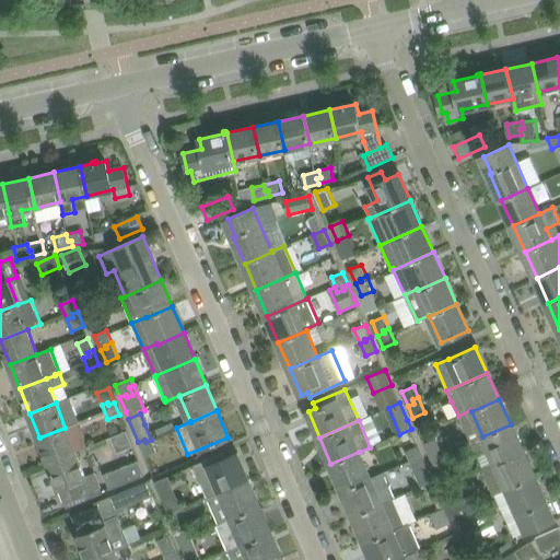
[(522,451),(511,424),(482,436),(468,443),(474,455),(476,454),(481,467),(482,468),(494,463),(522,451)]
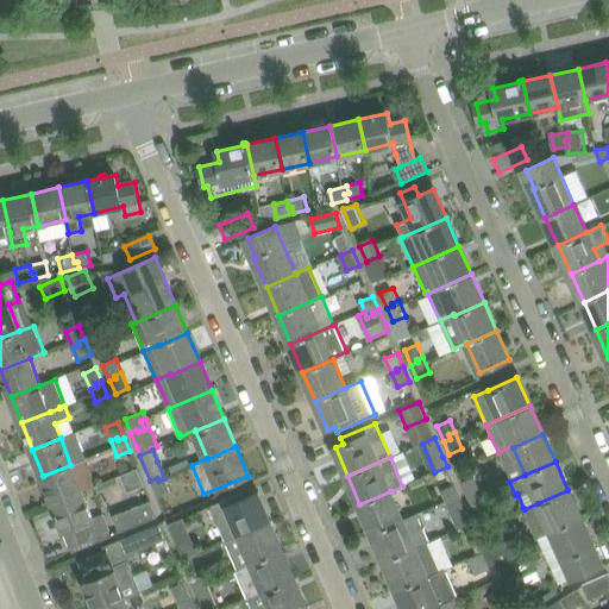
[(81,491),(70,465),(43,476),(54,502),(81,491)]
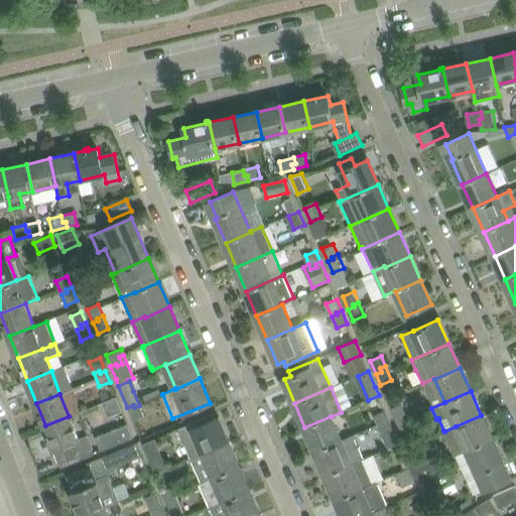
[(116,397),(103,402),(108,415),(121,410),(116,397)]
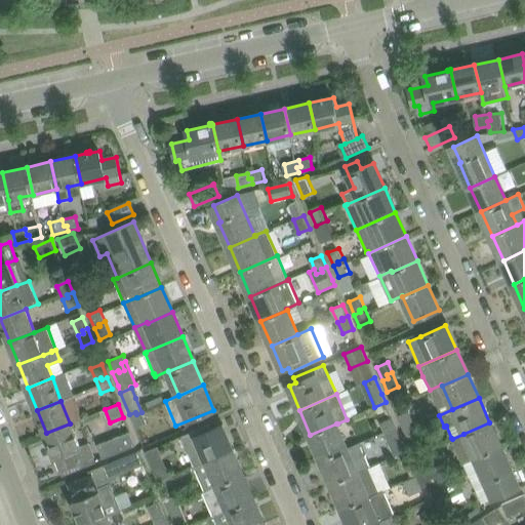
[(409,411),(398,416),(404,430),(410,428),(409,425),(414,422),(409,411)]
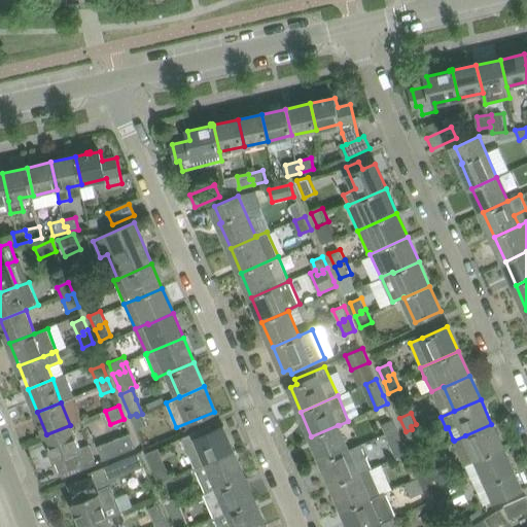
[(146,425),(142,414),(137,416),(136,414),(130,416),(136,429),(146,425)]
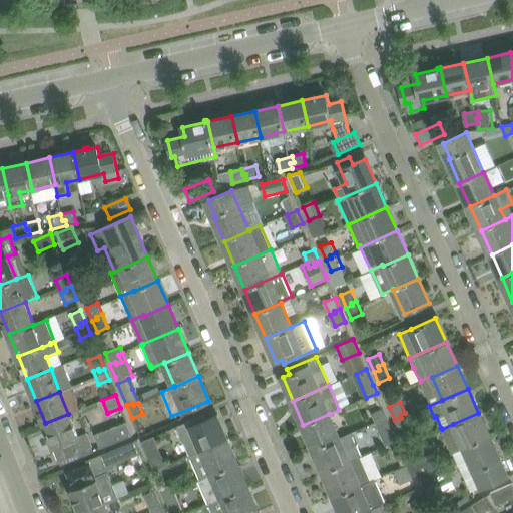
[(384,409),(373,414),(379,427),(384,425),(383,422),(388,420),(384,409)]
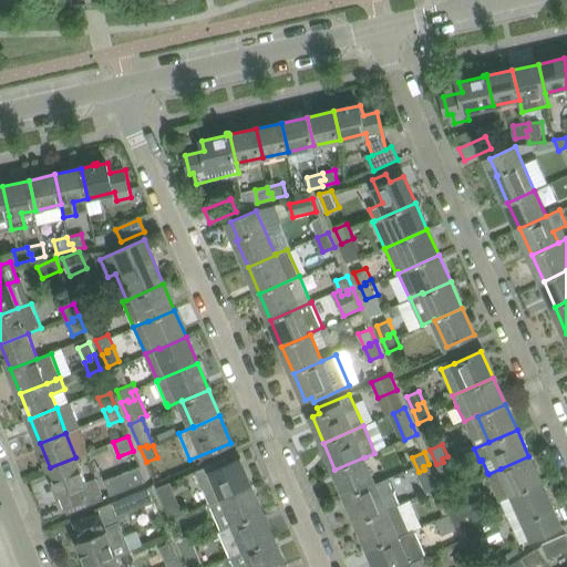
[(457,480),(447,456),(442,459),(443,462),(436,464),(445,484),(457,480)]
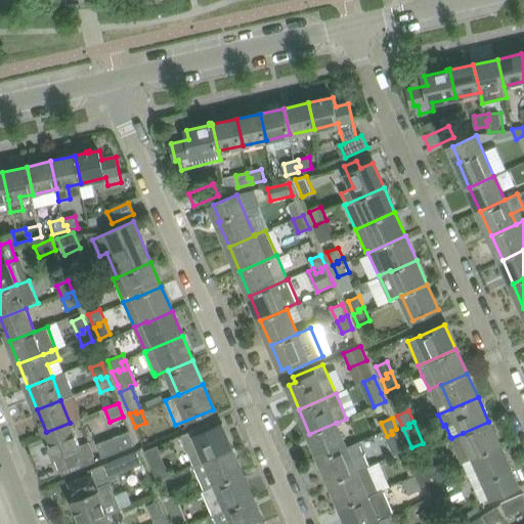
[(499,446),(488,422),(463,433),(451,438),(450,437),(449,438),(461,464),(463,463),(474,457),(499,446)]
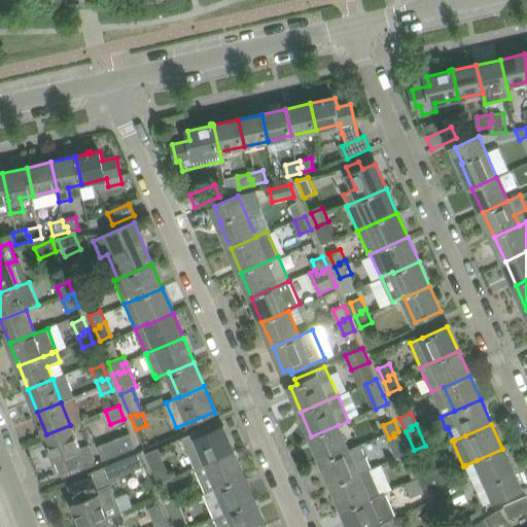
[(79,449),(70,425),(46,434),(61,471),(94,458),(89,446),(79,449)]
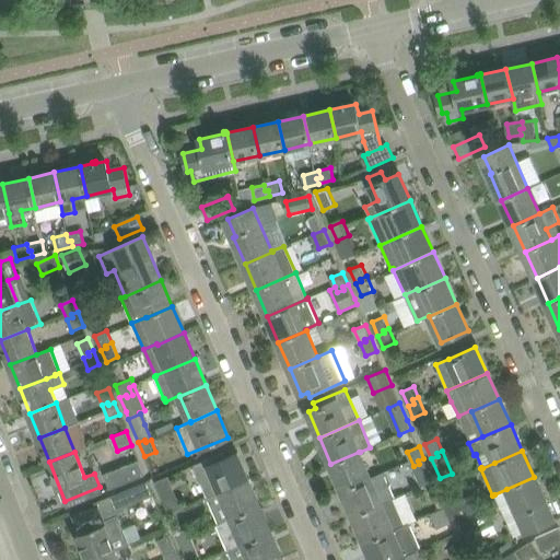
[(371,478),(371,477),(360,452),(359,452),(330,464),(342,490),(371,478)]
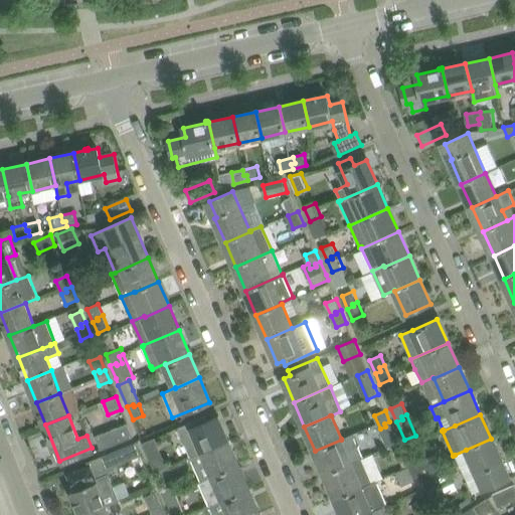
[(227,442),(216,417),(206,421),(203,416),(177,428),(190,458),(227,442)]
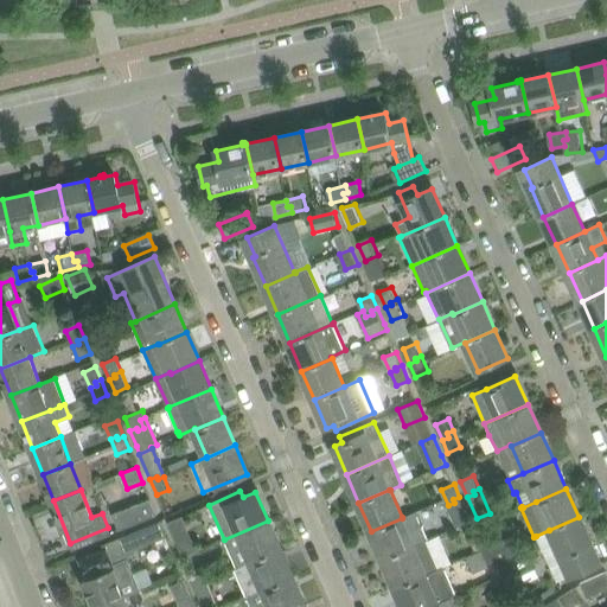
[(470,522),(459,497),(453,499),(454,503),(448,505),(458,526),(470,522)]
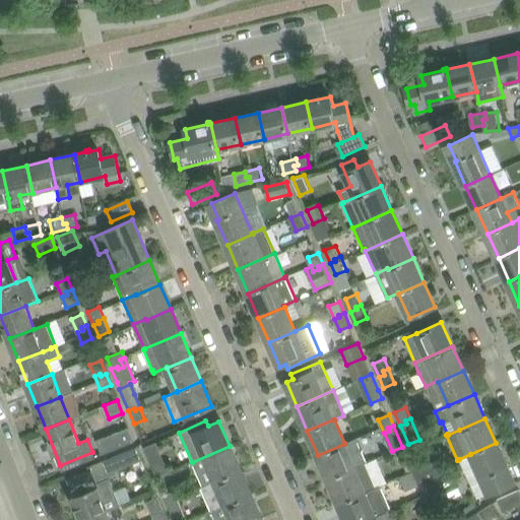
[(128,428),(98,441),(103,454),(134,442),(128,428)]
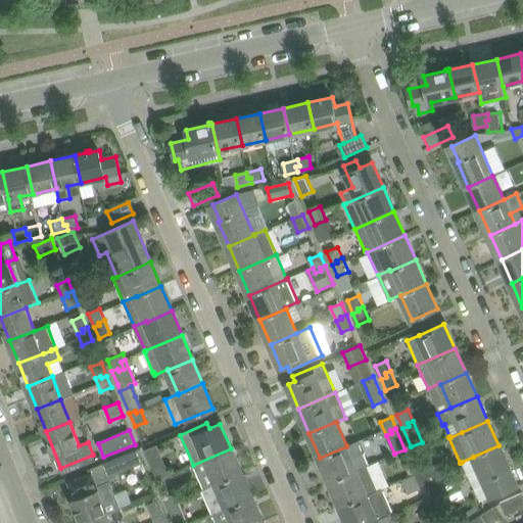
[(330,482),(366,466),(368,465),(357,440),(346,445),(346,446),(320,458),(330,482)]
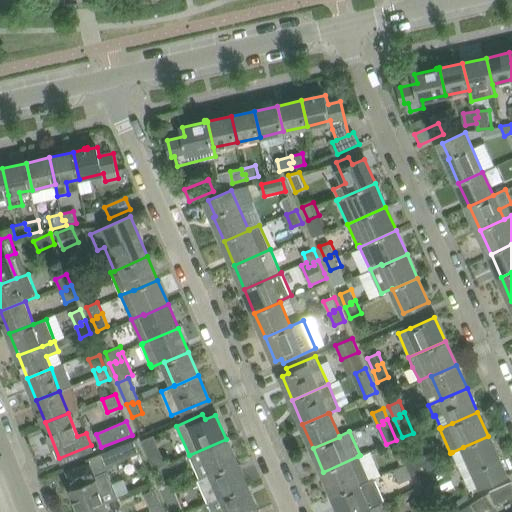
[(507,476),(488,436),(463,447),(452,452),(470,492),(507,476)]
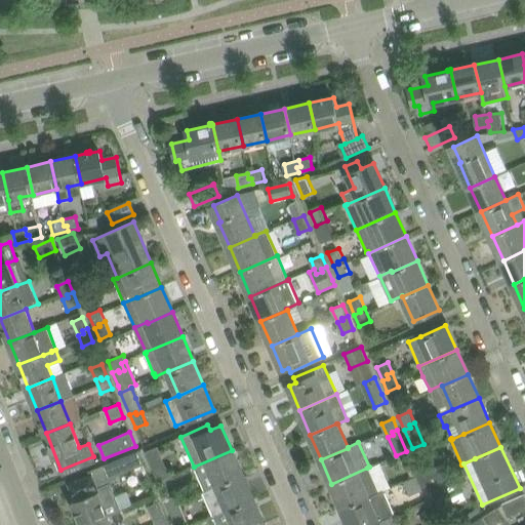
[(242,475),(232,450),(194,467),(205,491),(216,486),(242,475)]
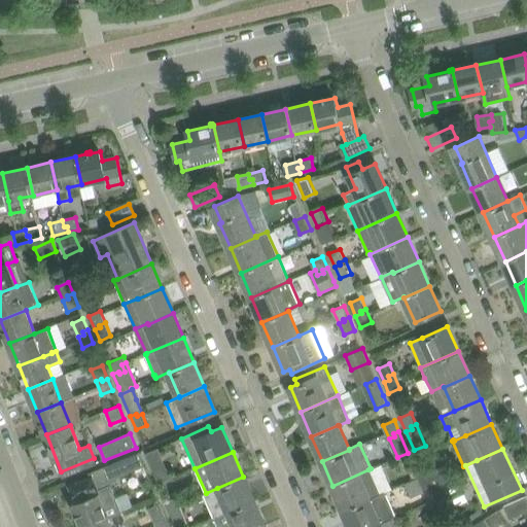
[(116,498),(111,484),(118,482),(116,477),(144,466),(139,453),(89,472),(91,478),(75,484),(81,500),(72,503),(81,526),(89,526),(108,520),(108,518),(121,513),(116,498)]
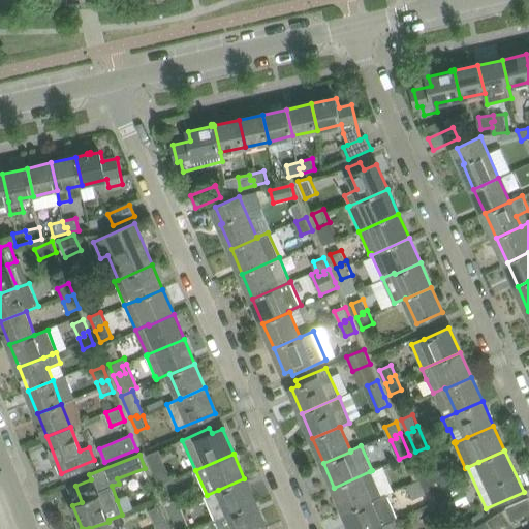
[(164,467),(153,472),(159,487),(170,481),(164,467)]
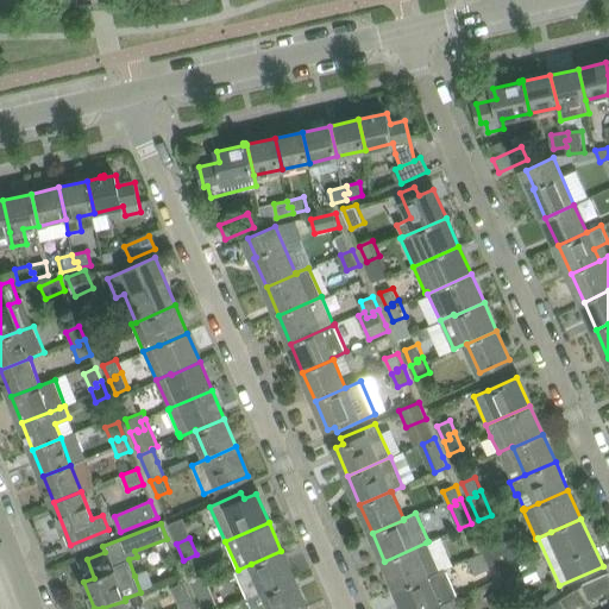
[(440,571),(426,542),(384,562),(396,590),(427,577),(440,571)]
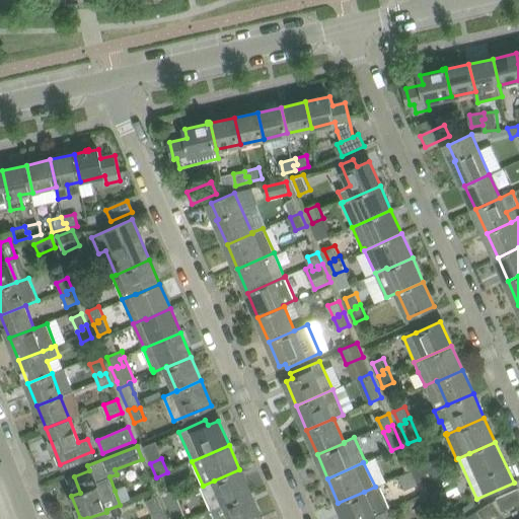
[(432,462),(422,466),(428,480),(438,475),(432,462)]
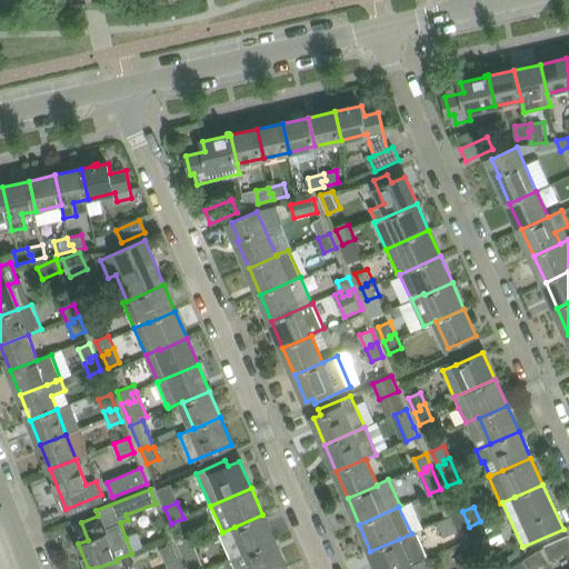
[(469,527),(462,511),(448,518),(451,525),(455,523),(457,531),(469,527)]
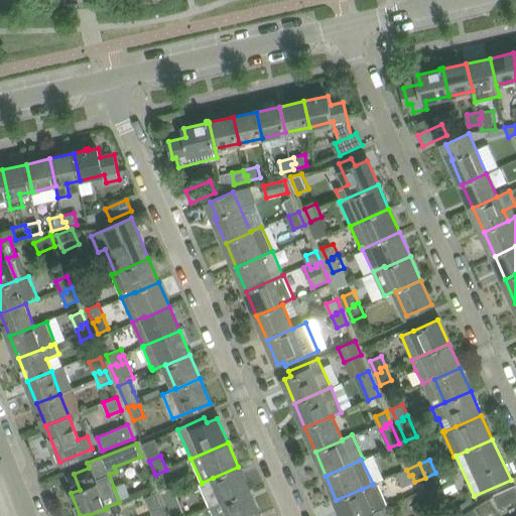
[(249,491),(238,467),(213,478),(202,483),(212,507),(249,491)]
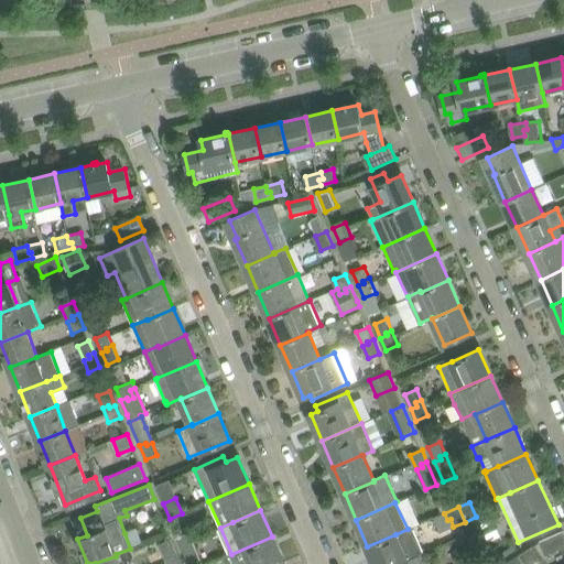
[(447,520),(444,513),(434,518),(441,532),(453,527),(451,519),(447,520)]
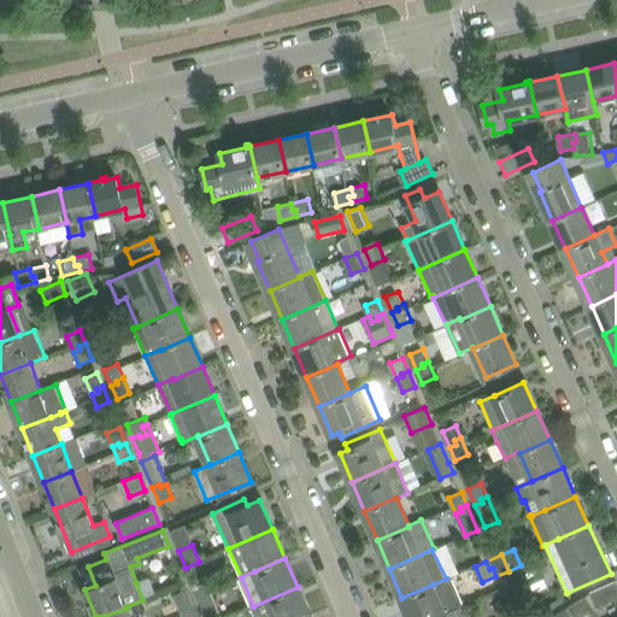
[(451,576),(446,579),(433,585),(401,598),(409,616),(434,616),(445,612),(463,605),(451,576)]
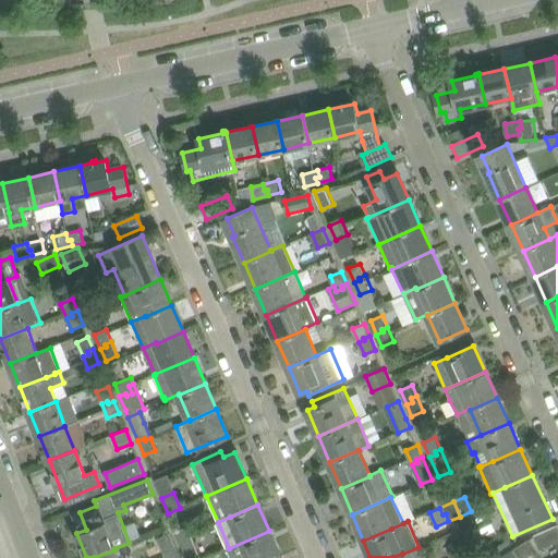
[(187,526),(176,532),(180,544),(186,542),(187,544),(193,542),(187,526)]
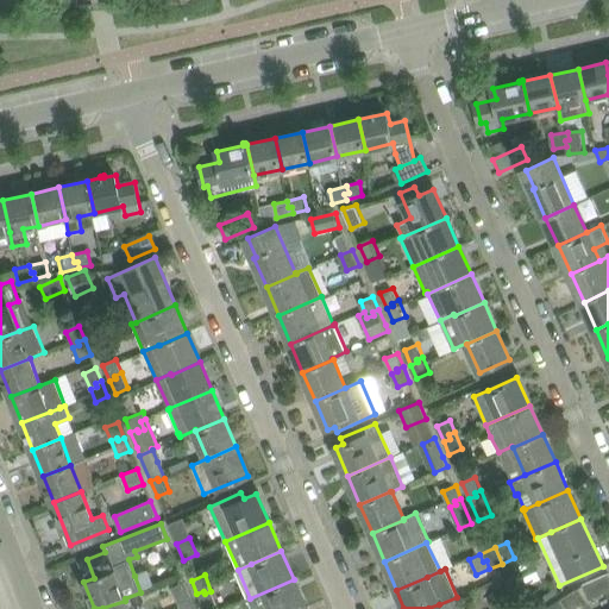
[(608,576),(608,575),(582,586),(589,600),(608,590),(608,576)]
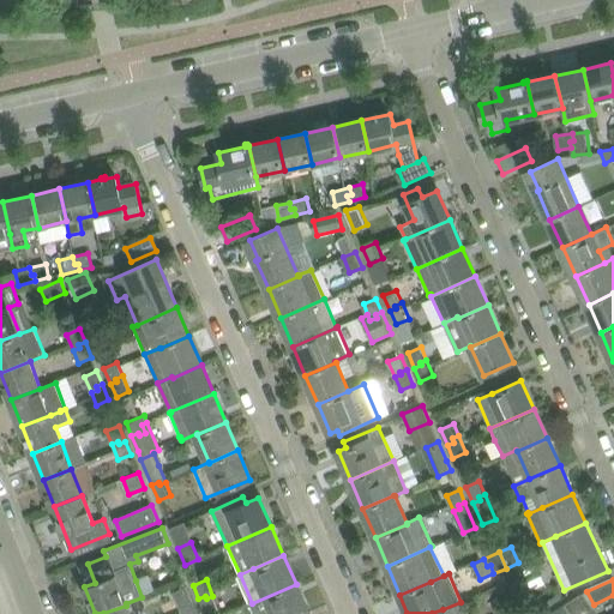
[(305,613),(308,613),(296,584),(252,603),(257,613),(260,613),(271,611),(272,613),(305,613)]
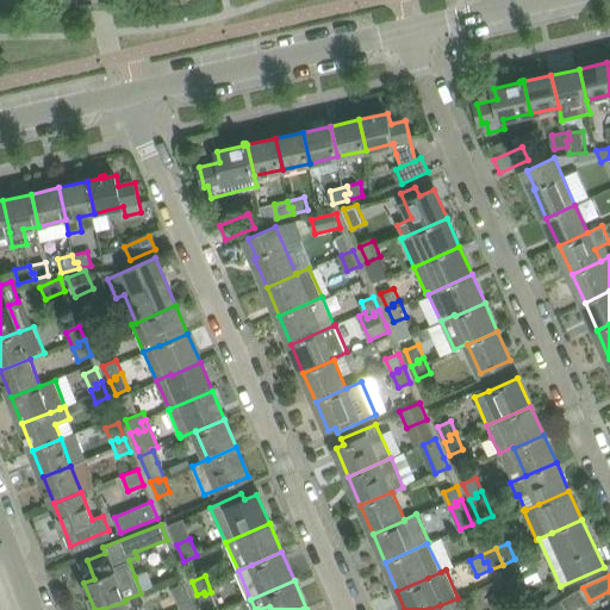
[(186,584),(172,590),(179,605),(186,603),(185,599),(191,597),(186,584)]
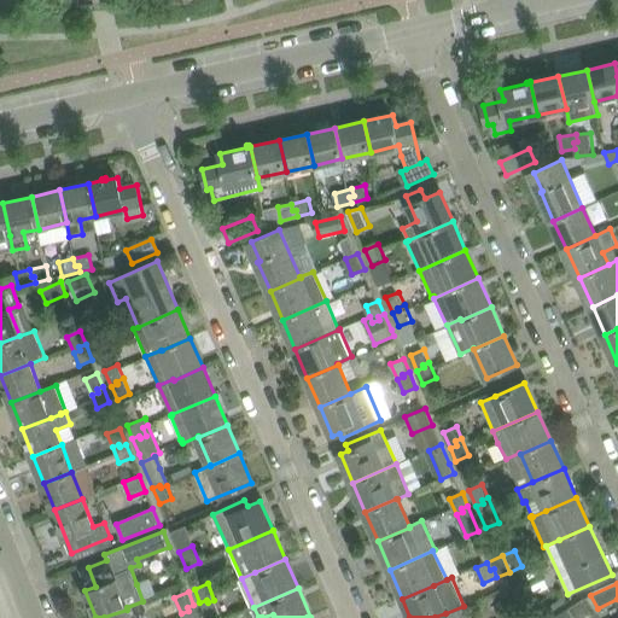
[(221,617),(214,600),(208,602),(207,600),(199,602),(205,617),(221,617)]
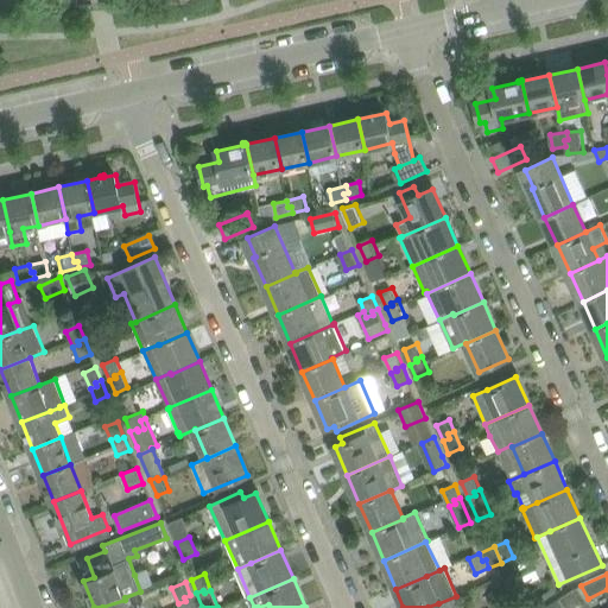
[(195,607),(190,595),(184,597),(185,601),(178,603),(179,607),(195,607)]
